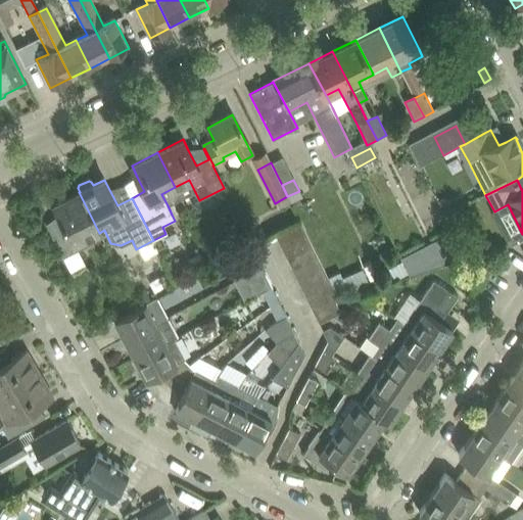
[(299,191),(287,196),(291,203),(302,198),(299,191)]
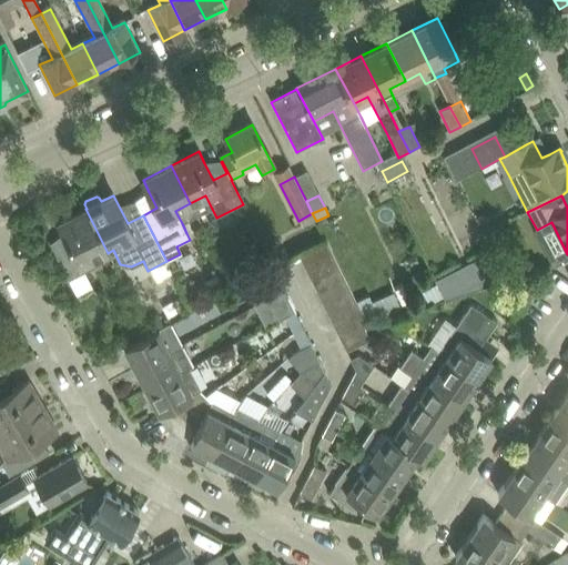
[(72,251),(57,259),(69,282),(77,299),(94,290),(85,273),(97,269),(92,261),(108,253),(85,209),(58,223),(64,234),(72,251)]
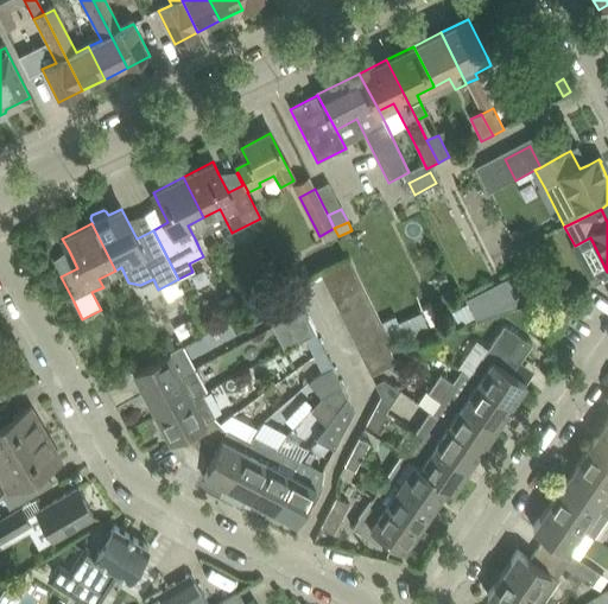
[(320,274),(327,287),(356,273),(349,260),(320,274)]
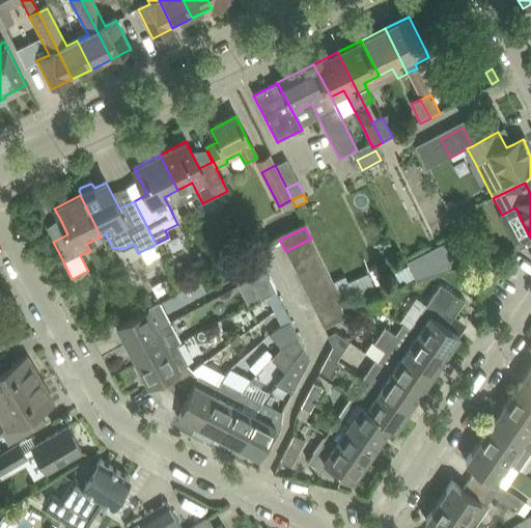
[(260,237),(254,240),(259,250),(270,245),(267,239),(260,237)]
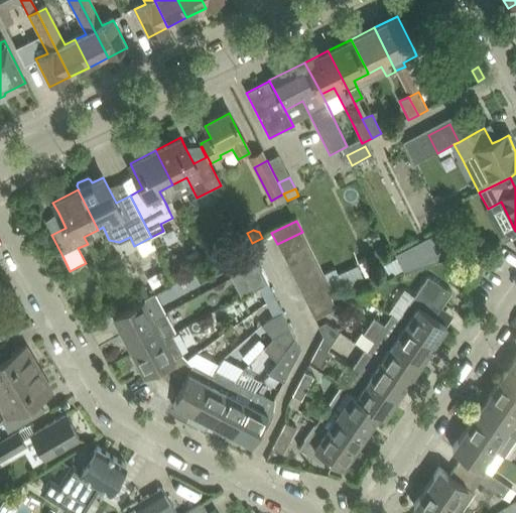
[(446,231),(426,241),(437,263),(460,256),(446,231)]
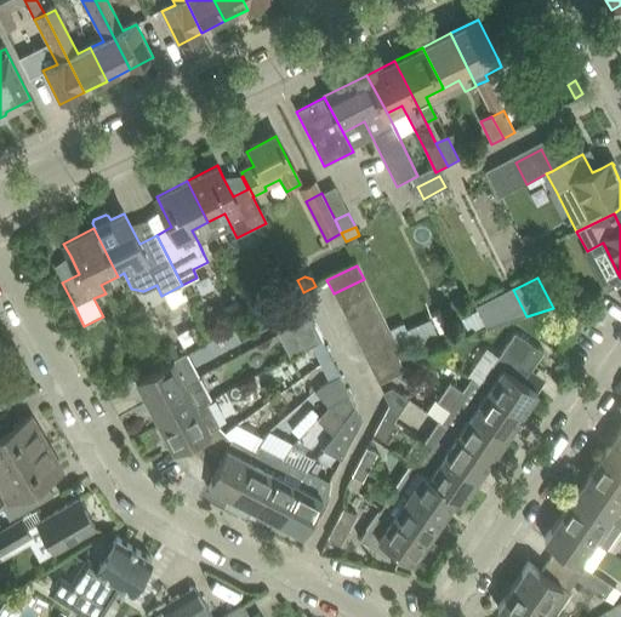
[(334,293),(340,307),(370,291),(364,279),(334,293)]
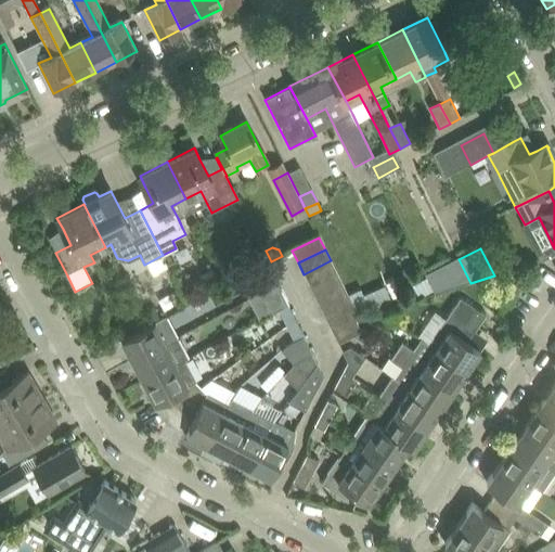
[(304,274),(309,286),(337,272),(331,260),(304,274)]
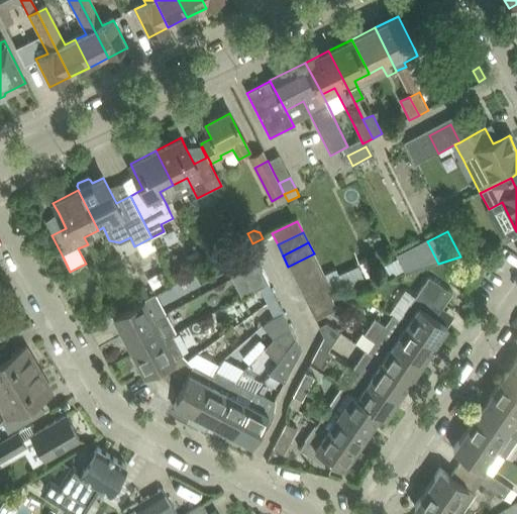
[(223,260),(233,279),(260,266),(249,246),(223,260)]
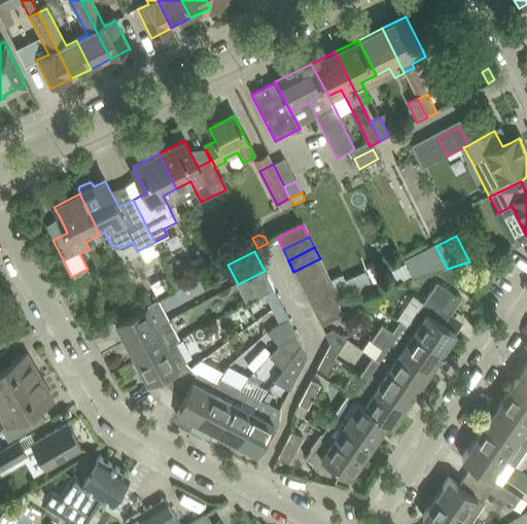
[(426,251),(403,263),(413,280),(437,273),(426,251)]
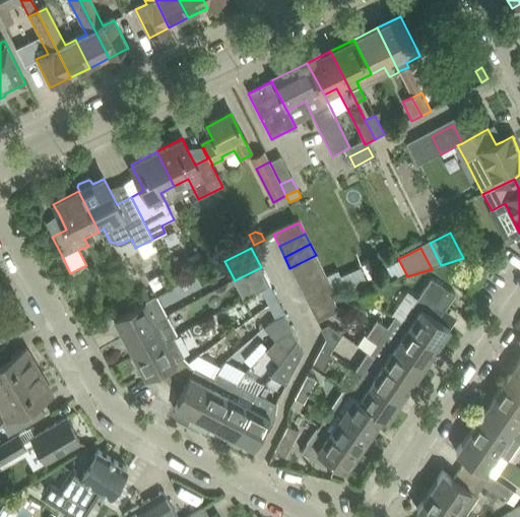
[(289,268),(296,278),(321,266),(316,255),(289,268)]
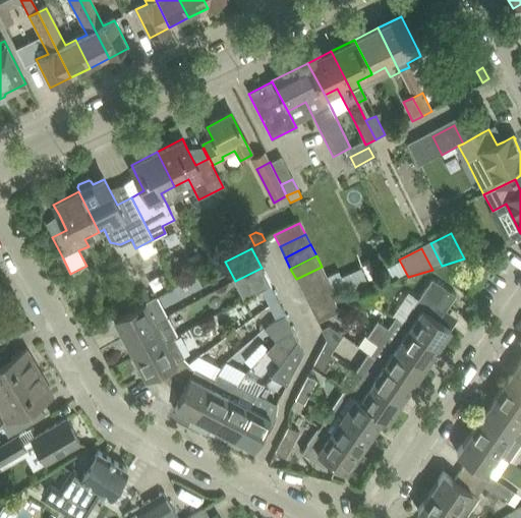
[(296,279),(301,290),(327,278),(322,267),(296,279)]
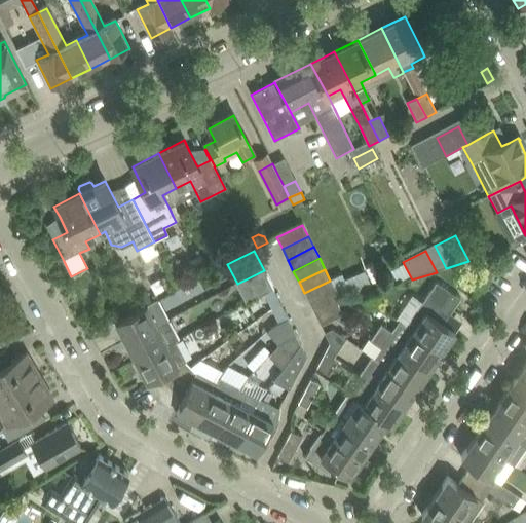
[(264,270),(237,284),(247,304),(273,291),(264,270)]
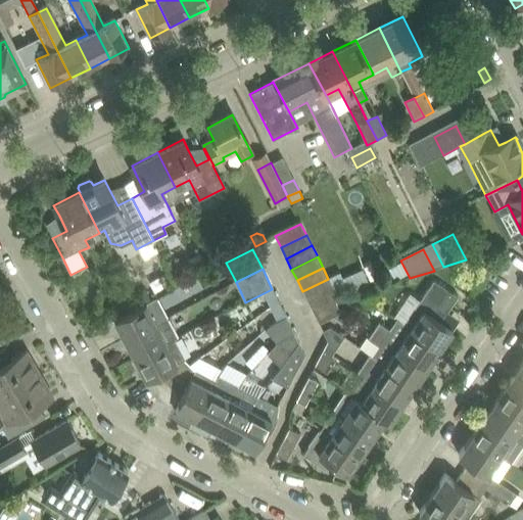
[(340,273),(328,279),(334,290),(337,297),(349,291),(340,273)]
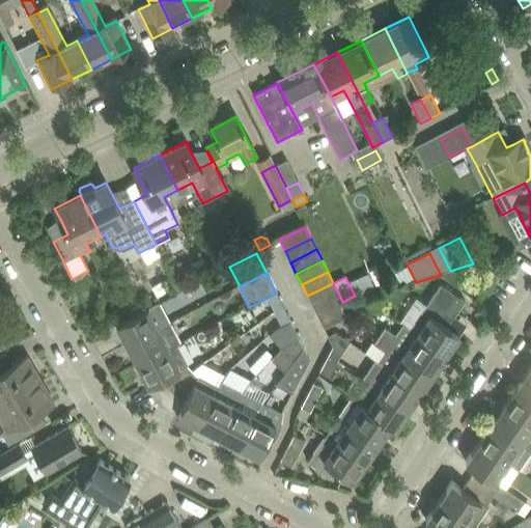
[(307,296),(312,307),(339,295),(333,283),(307,296)]
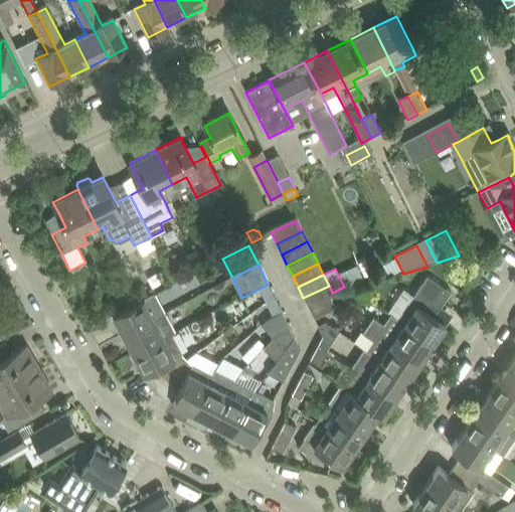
[(427,277),(397,320),(434,344),(446,326),(434,318),(451,293),(427,277)]
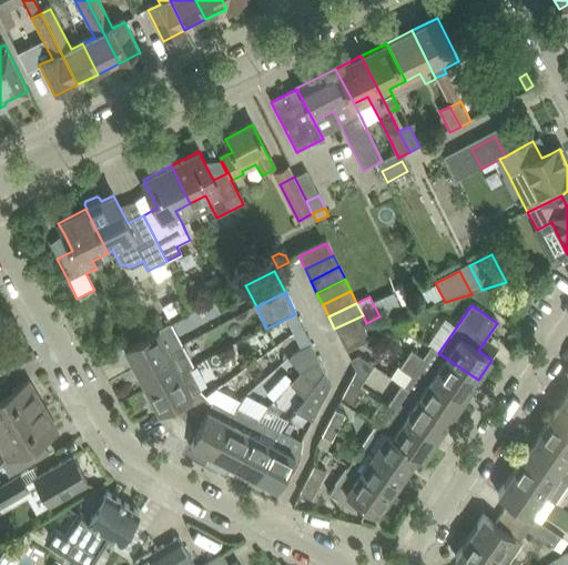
[(158,314),(144,322),(150,333),(163,325),(158,314)]
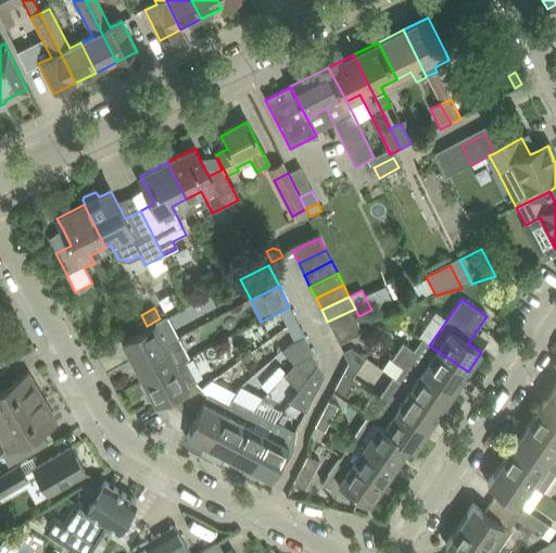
[(327,322),(333,334),(356,322),(356,323),(361,321),(355,309),(327,322)]
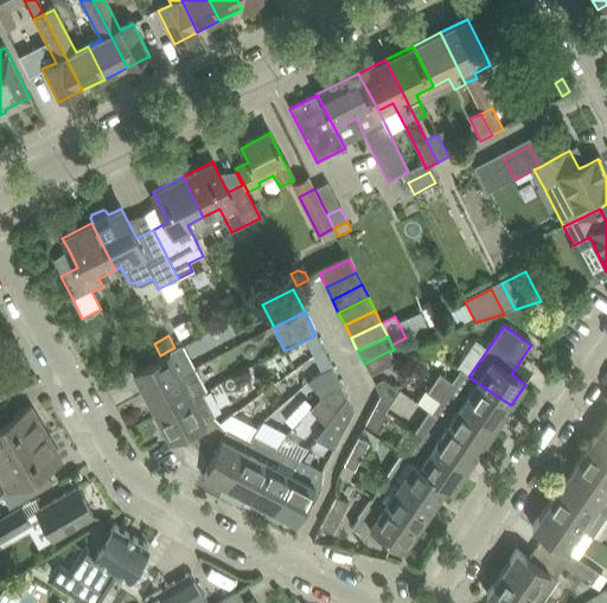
[(133,372),(145,396),(195,370),(183,346),(133,372)]
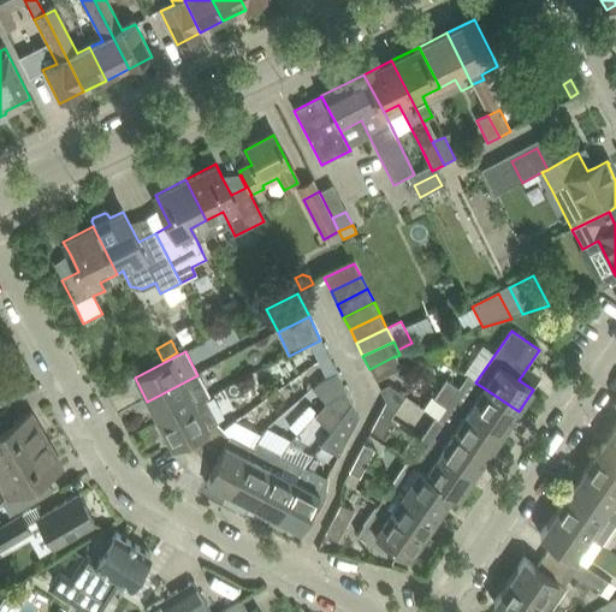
[(395,356),(369,369),(375,382),(394,374),(407,382),(413,373),(402,366),(401,367),(395,357),(395,356)]
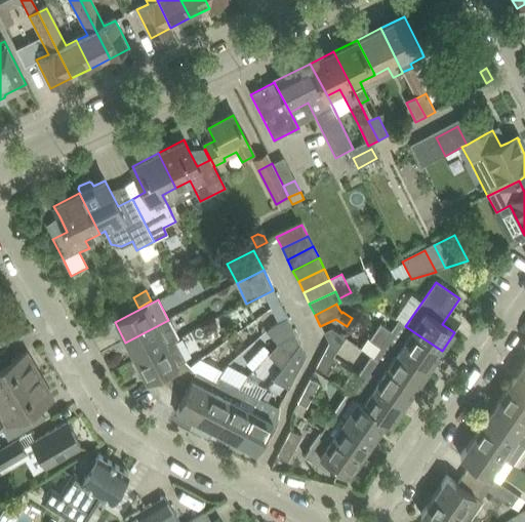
[(280,305),(272,310),(278,323),(287,319),(280,305)]
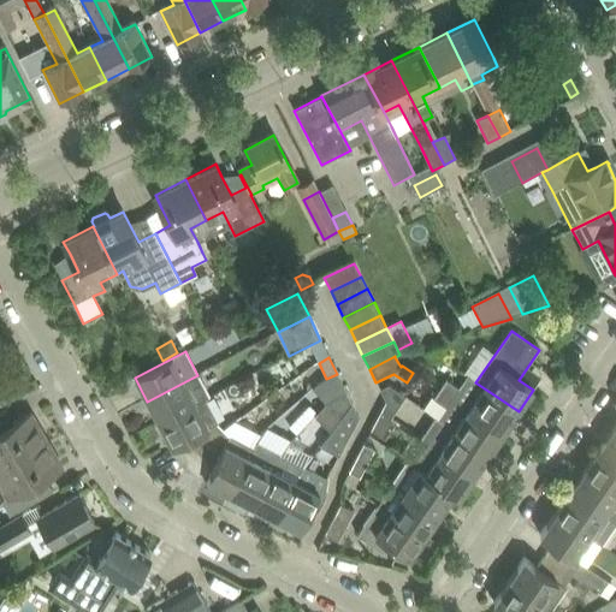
[(320,382),(313,390),(326,405),(331,400),(347,392),(337,374),(320,382)]
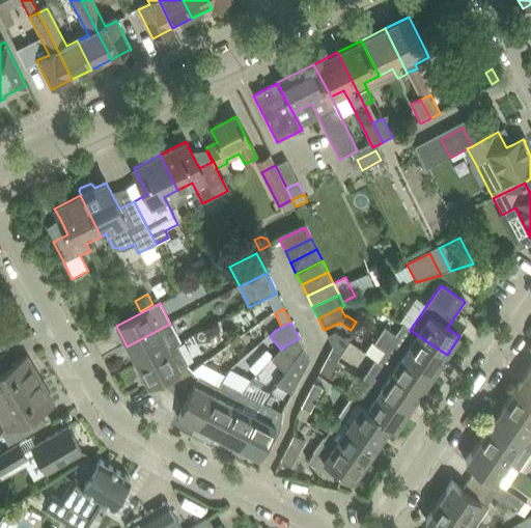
[(127,346),(137,366),(176,345),(182,343),(170,324),(127,346)]
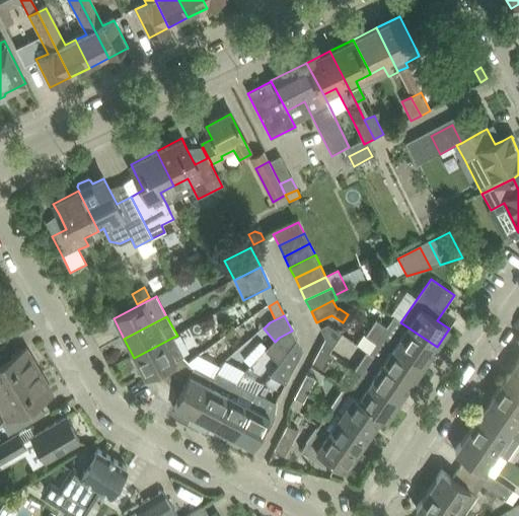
[(376,320),(370,328),(388,341),(424,365),(437,347),(400,322),(393,317),(386,327),(376,320)]
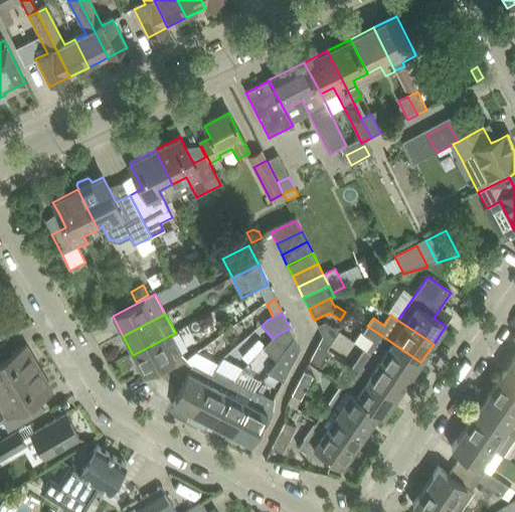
[(8,317),(0,321),(0,339),(16,331),(8,317)]
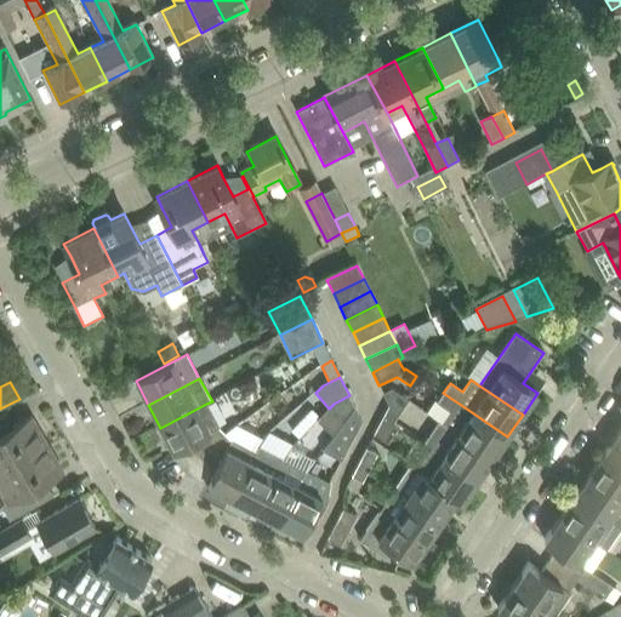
[(393,389),(383,394),(389,406),(387,410),(398,417),(409,401),(393,389)]
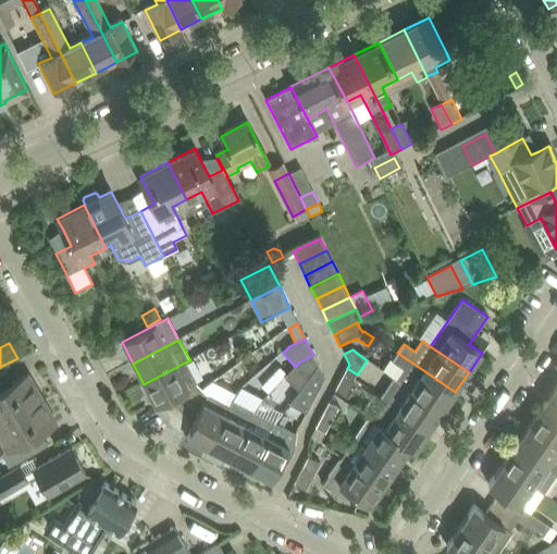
[(403,369),(395,380),(399,383),(442,411),(455,392),(417,366),(397,353),(392,361),(403,369)]
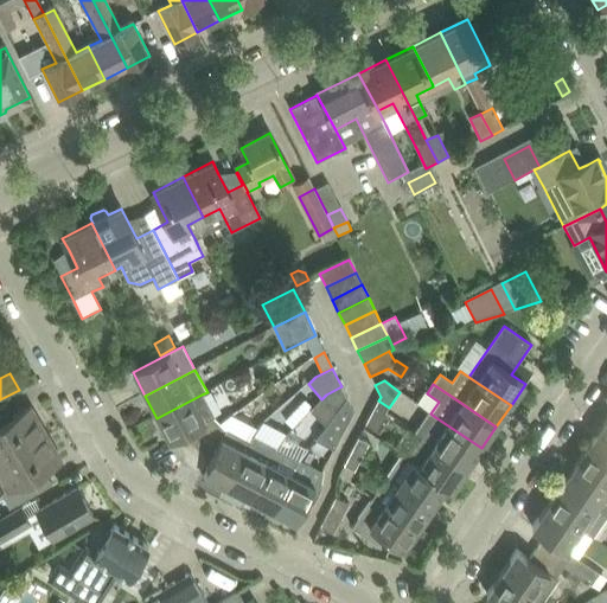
[(321,399),(318,403),(333,417),(347,399),(342,386),(326,395),(321,399)]
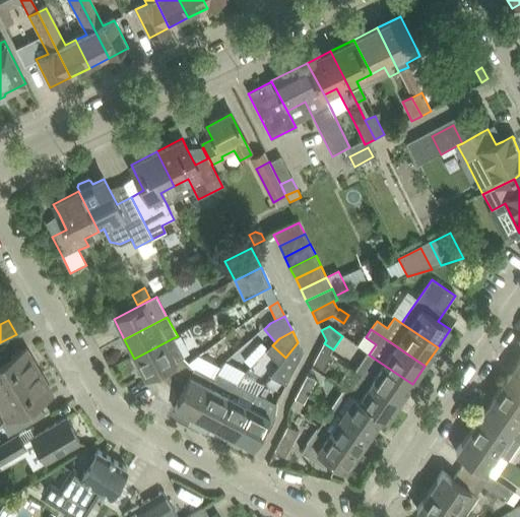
[(148,385),(155,398),(189,364),(183,358),(173,338),(134,359),(145,379),(154,374),(156,379),(148,385)]
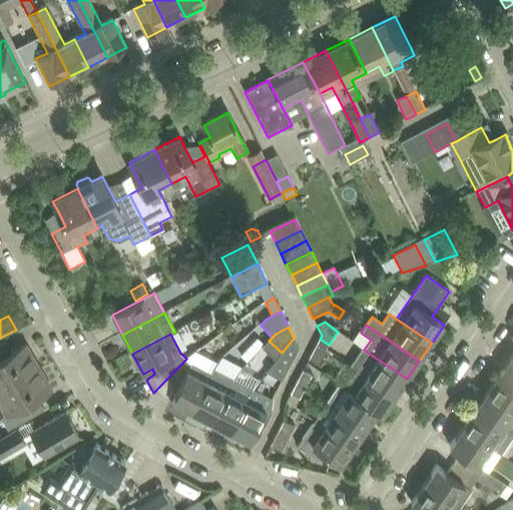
[(300,349),(294,338),(282,353),(267,373),(283,381),(300,349)]
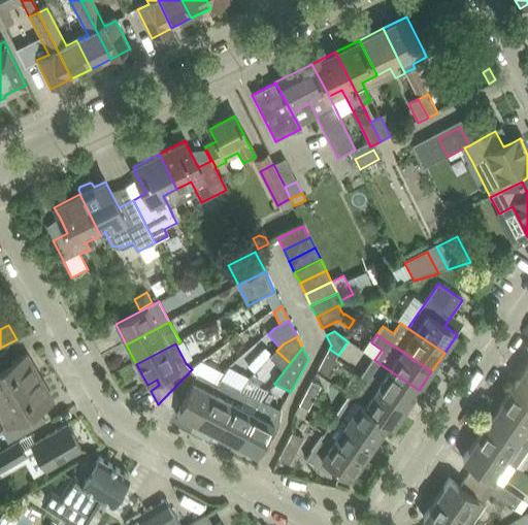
[(265,350),(248,368),(254,374),(271,356),(265,350)]
